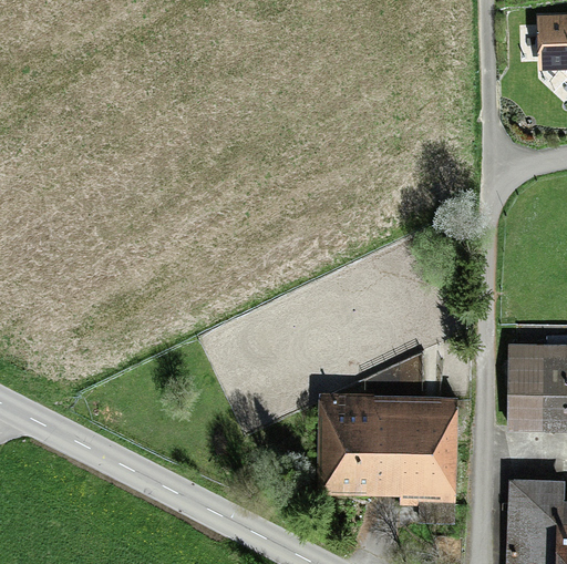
[(566,14),(536,16),(537,71),(566,70),(566,75),(555,91),(566,102),(566,14)]
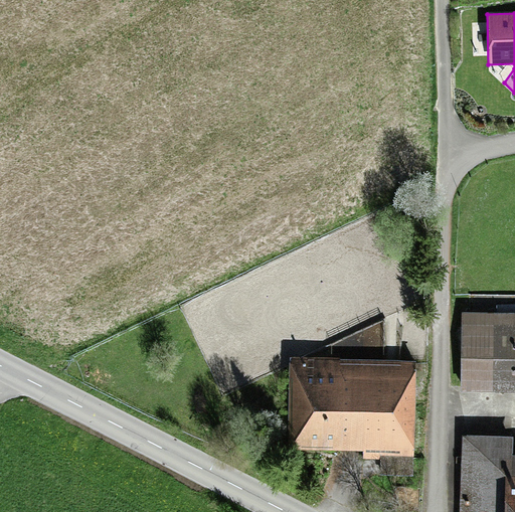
[(514,312),(461,312),(460,391),(514,391),(514,312)]
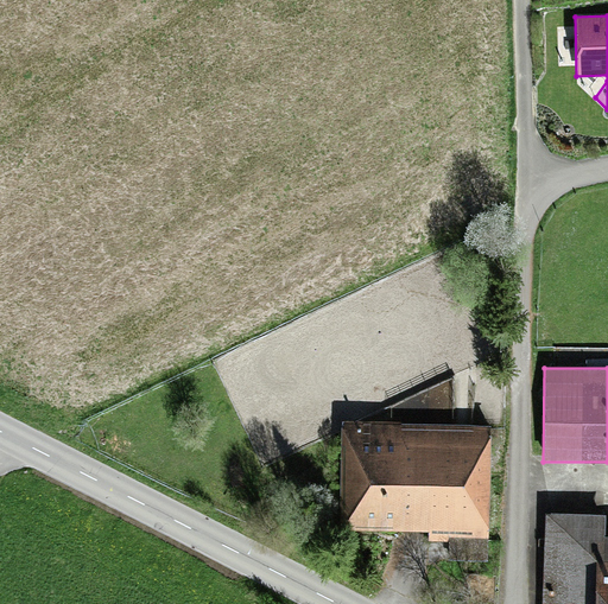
[(343,421),(341,529),(429,532),(429,542),(449,542),(449,538),(488,539),(492,426),(401,424),(401,423),(343,421)]
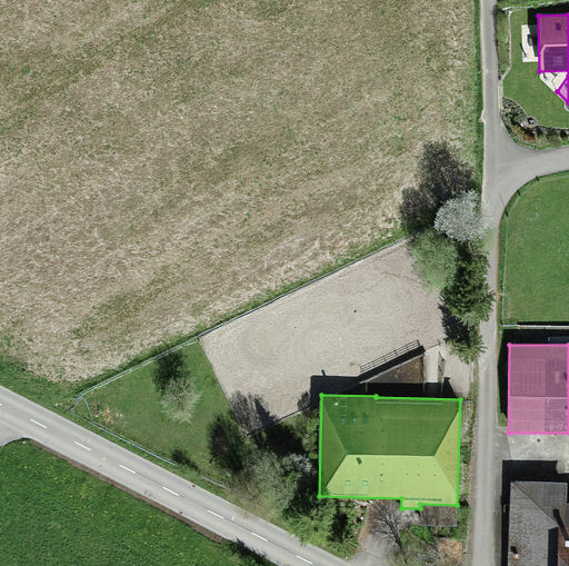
[(568,565),(568,500),(567,502),(567,482),(510,480),(508,565),(568,565)]
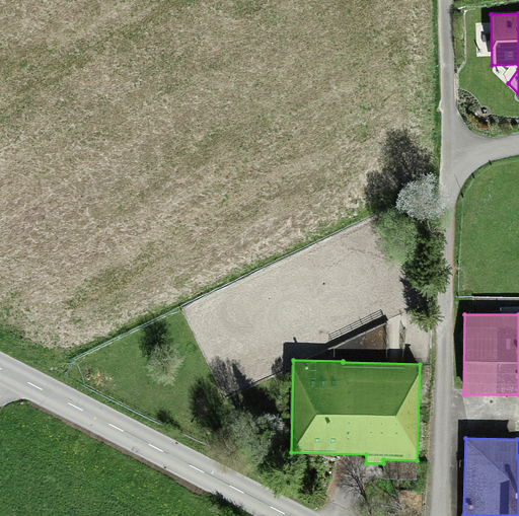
[(417,460),(383,459),(383,463),(383,480),(417,481),(417,460)]
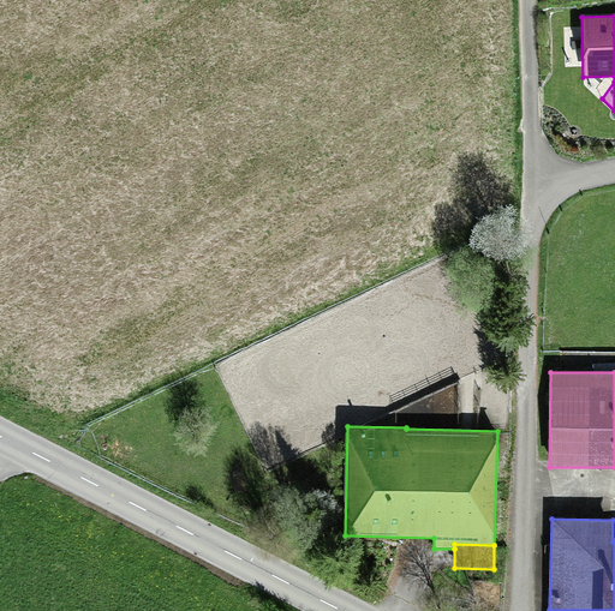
All buildings are outlined.
